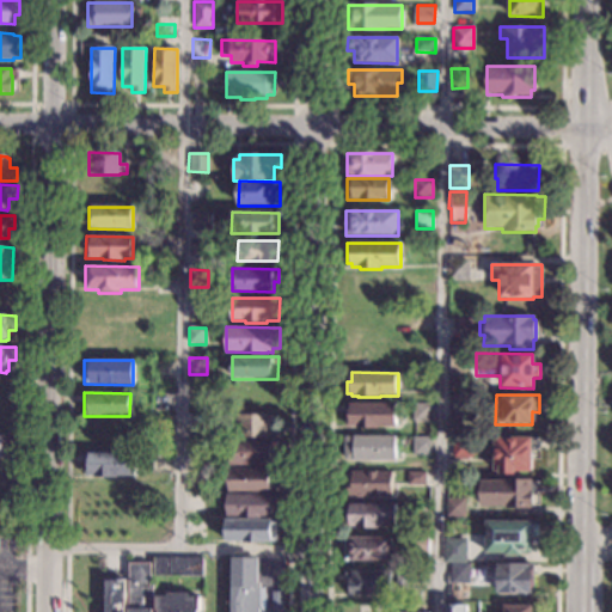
[(398,404),(398,427),(380,427),(380,428),(357,429),(357,427),(346,427),(346,409),(350,409),(350,404),(398,404)]
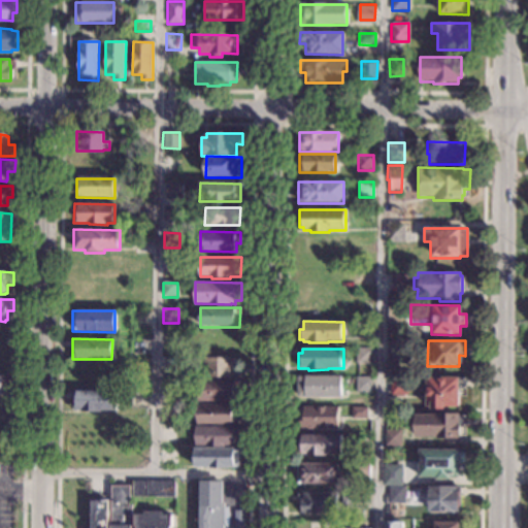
[(372,365),(356,364),(356,349),(372,349),(372,365)]
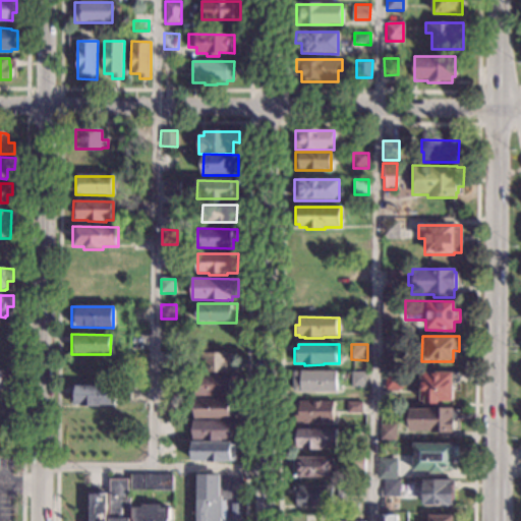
[(174,361),(160,361),(160,352),(172,352),(174,352),(174,361)]
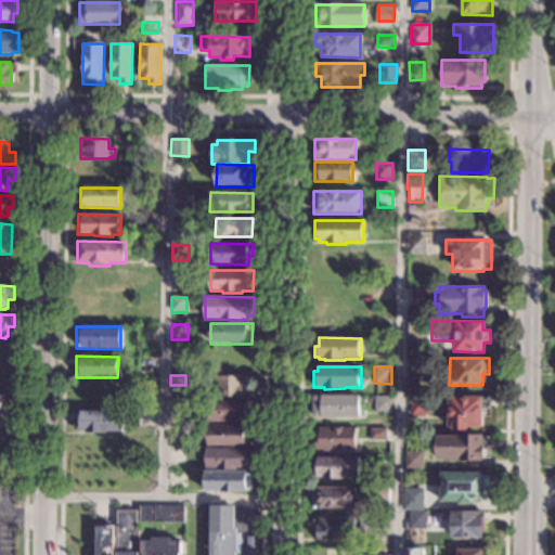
[(248,383),(253,384),(253,396),(214,395),(215,375),(248,376),(248,383)]
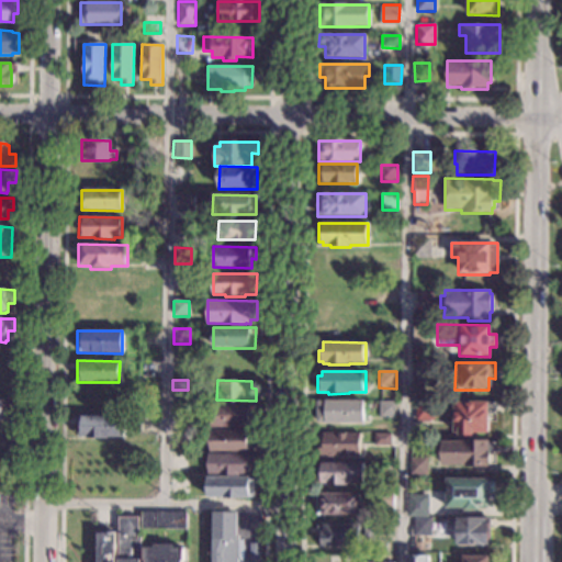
[(8,419),(0,419),(0,400),(9,401),(8,419)]
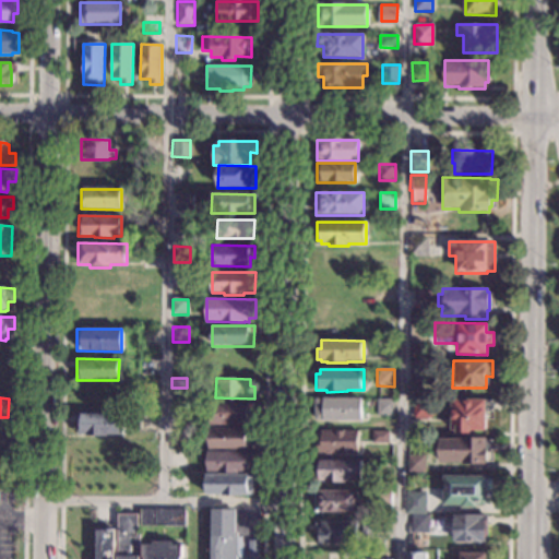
[(361,420),(314,420),(314,399),(361,399),(361,420)]
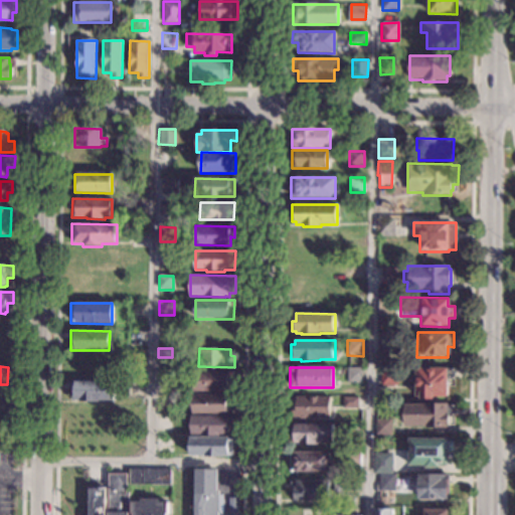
[(362,383),(347,383),(347,368),(362,368),(362,383)]
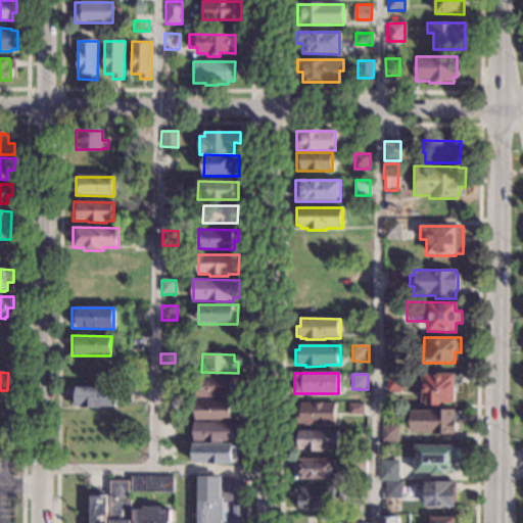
[(462,385),(455,385),(455,403),(440,403),(440,406),(425,406),(425,403),(421,403),(421,374),(462,374),(462,385)]
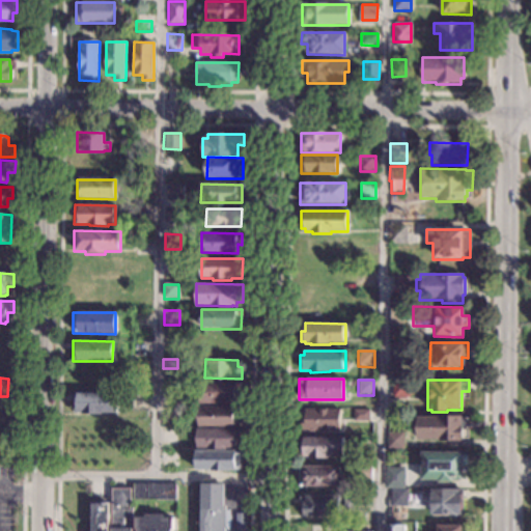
[(410,397),(392,397),(392,381),(410,381),(410,397)]
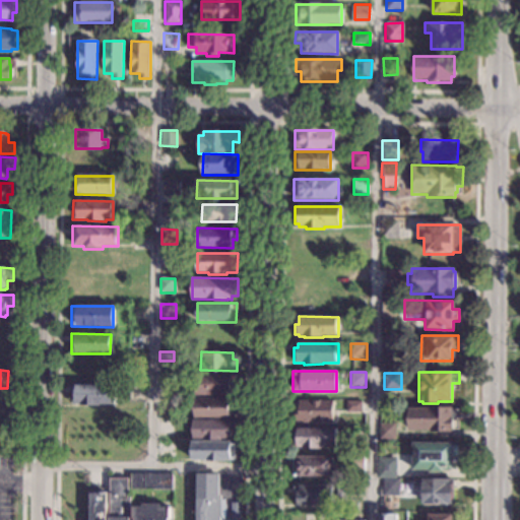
[(236,396),(195,395),(195,375),(236,376),(236,396)]
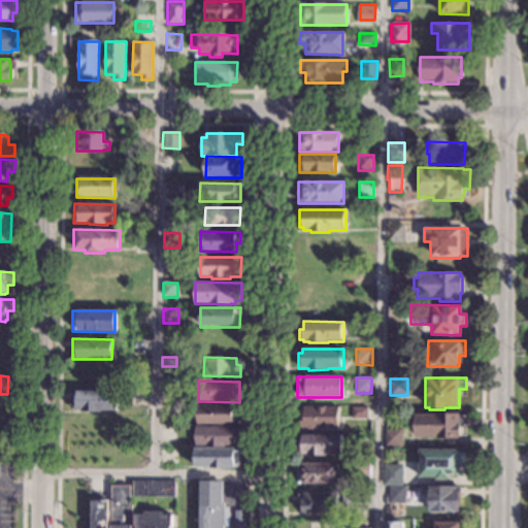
[(118,410),(101,410),(101,413),(81,413),(81,410),(72,410),(72,392),(118,393),(118,410)]
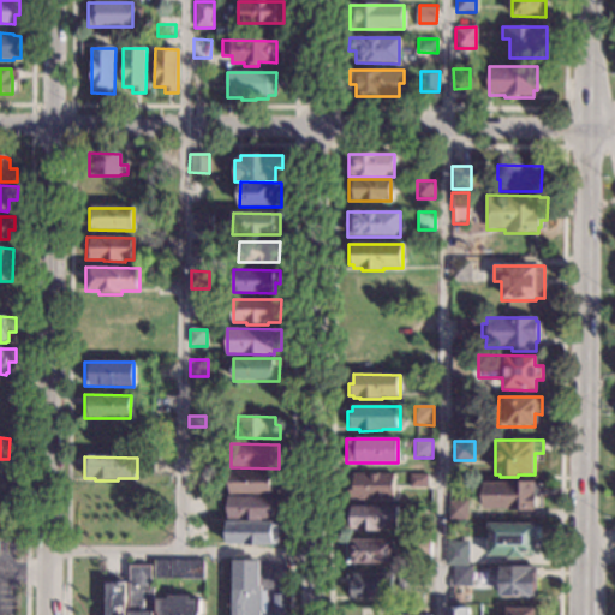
[(278,496),(231,495),(231,473),(278,473),(278,496)]
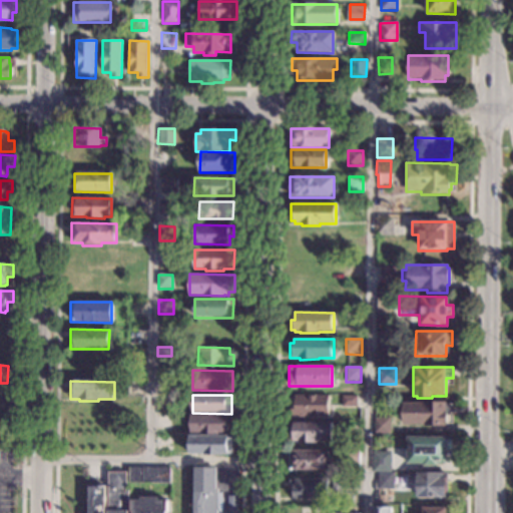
[(329,416),(307,416),(305,418),(299,418),(297,417),(292,417),(289,413),(289,410),(292,407),(292,401),(294,401),(294,395),(329,395),(329,416)]
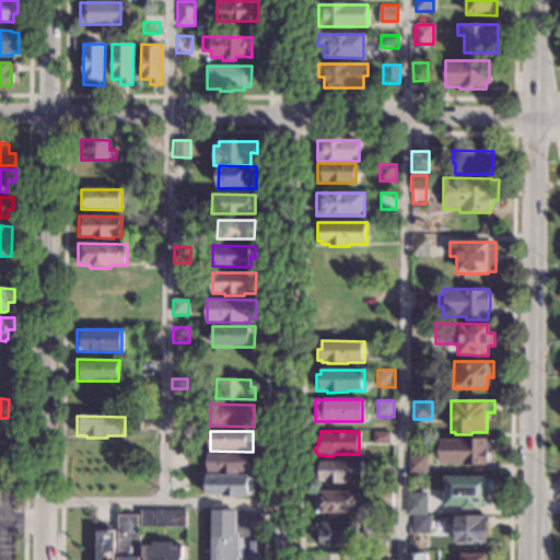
[(389,444),(373,444),(372,432),(389,432),(389,444)]
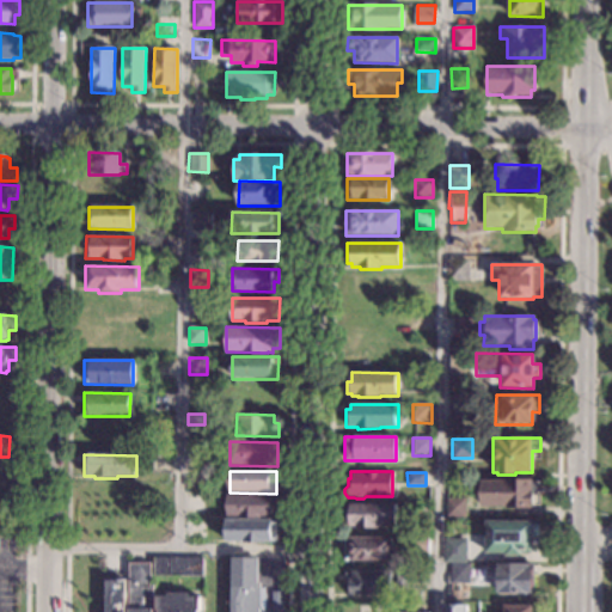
[(540,495),(534,495),(534,508),(505,508),(505,507),(479,506),(479,481),(540,481),(540,495)]
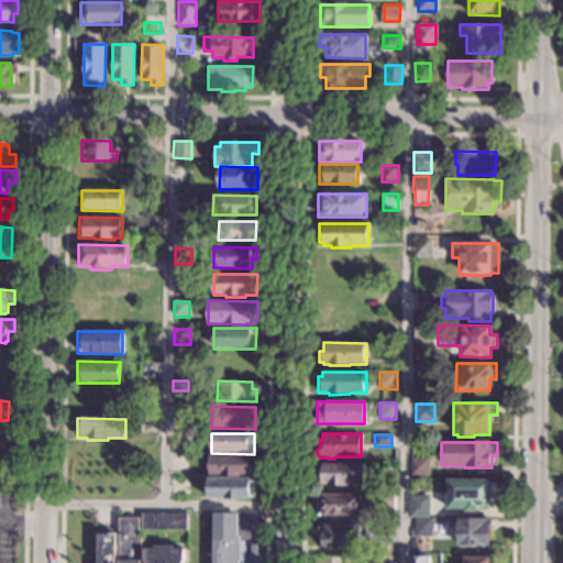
[(255,464),(250,464),(250,477),(208,476),(209,454),(256,455),(255,464)]
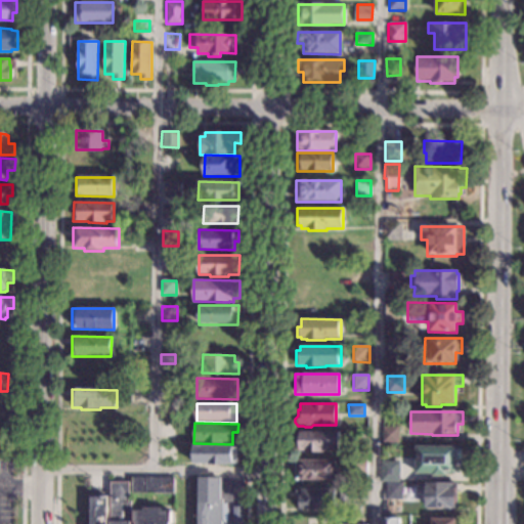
[(398,444),(382,444),(382,427),(399,427),(398,444)]
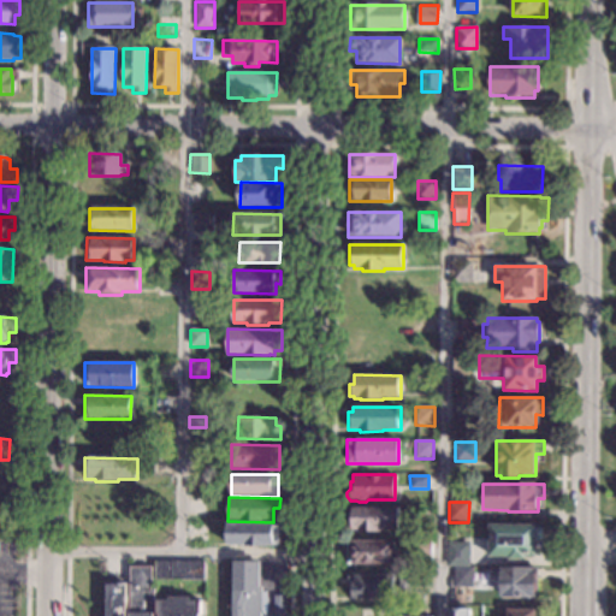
[(400,531),(359,532),(359,529),(348,529),(348,508),(400,508),(400,531)]
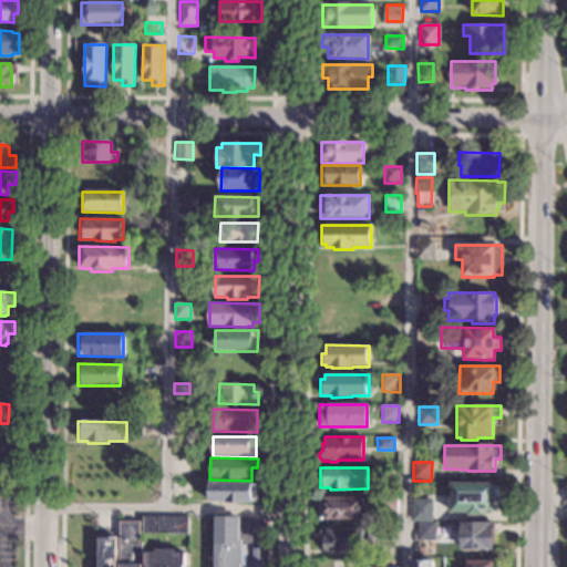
[(255,497),(253,497),(253,503),(246,503),(246,504),(209,502),(209,482),(256,482),(255,497)]
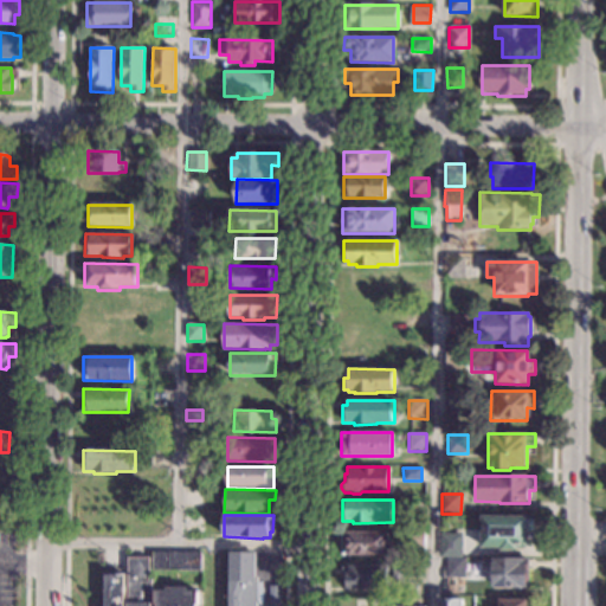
[(535,534),(528,534),(528,548),(517,548),(517,552),(500,552),(500,549),(479,548),(481,516),(535,516),(535,534)]
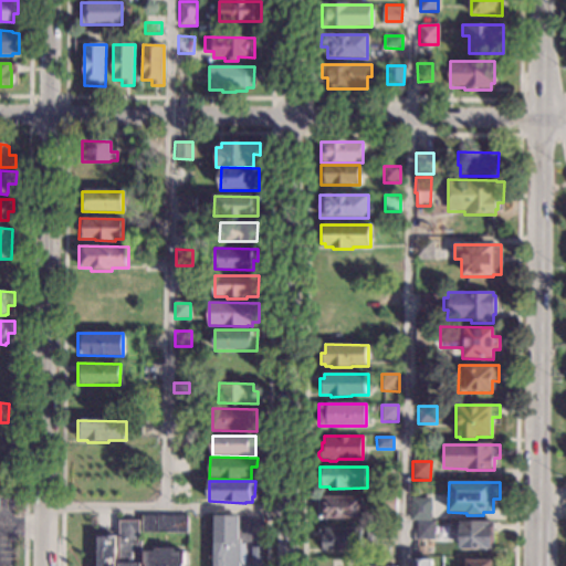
[(364,519),(318,519),(318,496),(364,496),(364,519)]
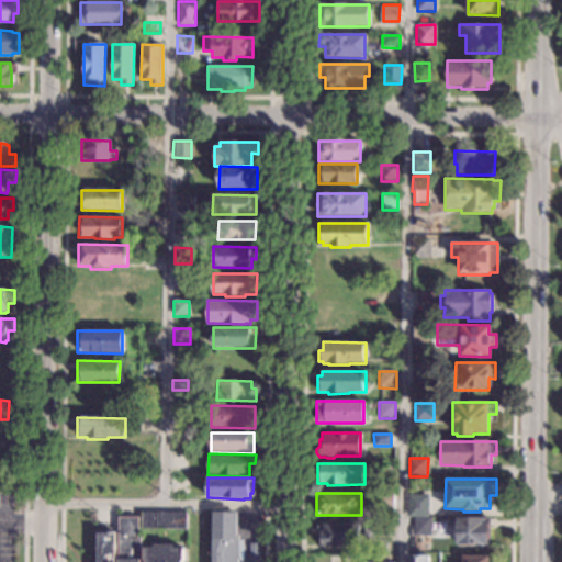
[(396,493),(395,507),(379,506),(379,493),(396,493)]
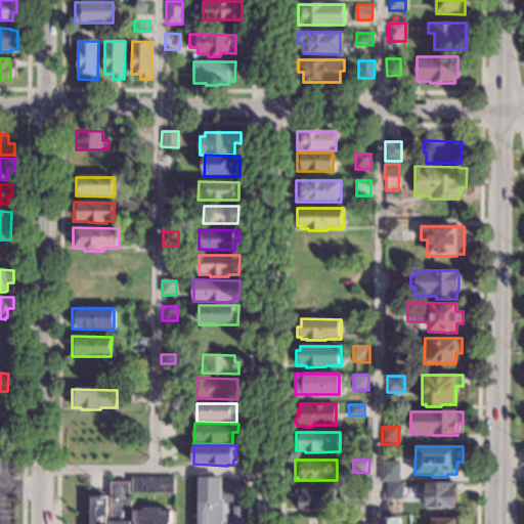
[(399,482),(381,482),(381,461),(399,461),(399,482)]
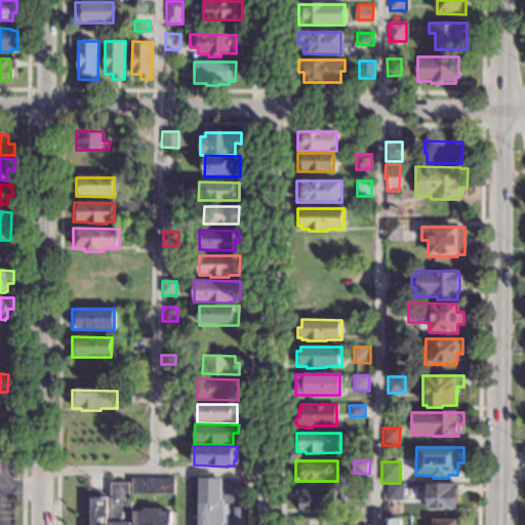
[(174,494),(132,494),(132,476),(174,477),(174,494)]
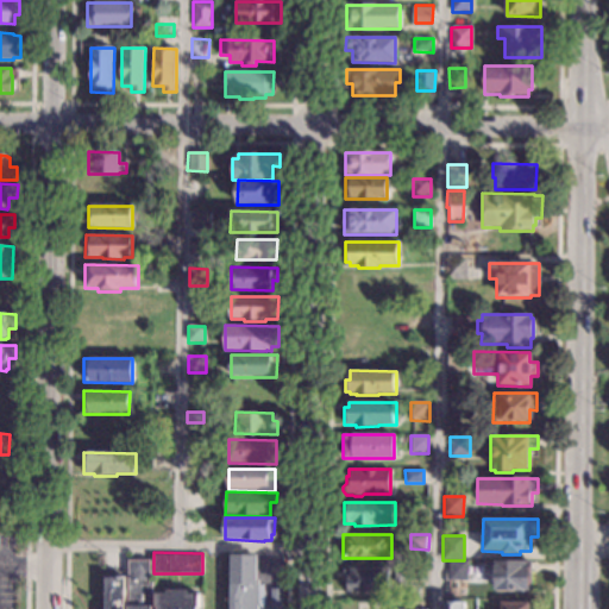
[(256,608),(202,608),(202,594),(232,595),(232,556),(257,556),(256,608)]
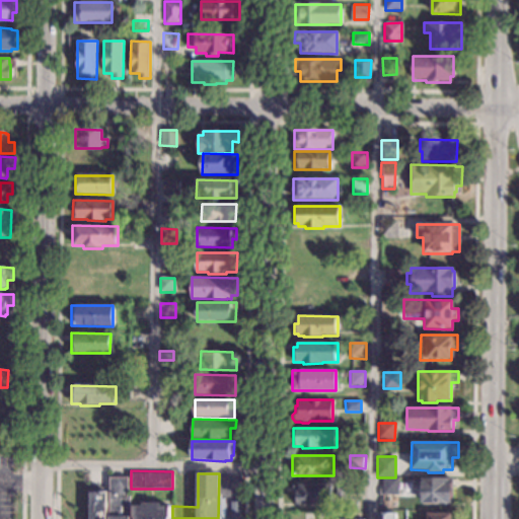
[(127,495),(130,495),(129,518),(108,518),(109,478),(127,478),(127,495)]
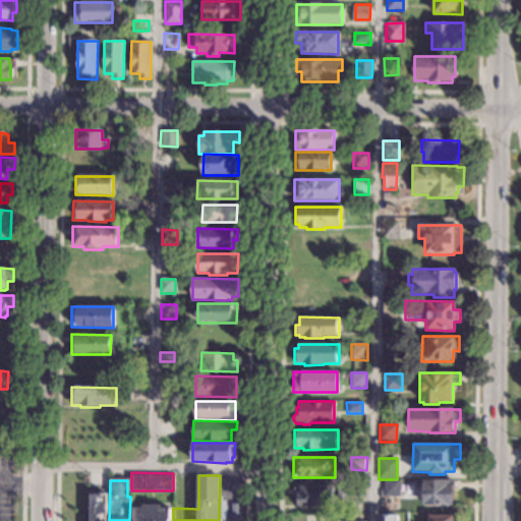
[(449,484),(452,484),(452,506),(422,506),(422,483),(427,483),(427,480),(449,480),(449,484)]
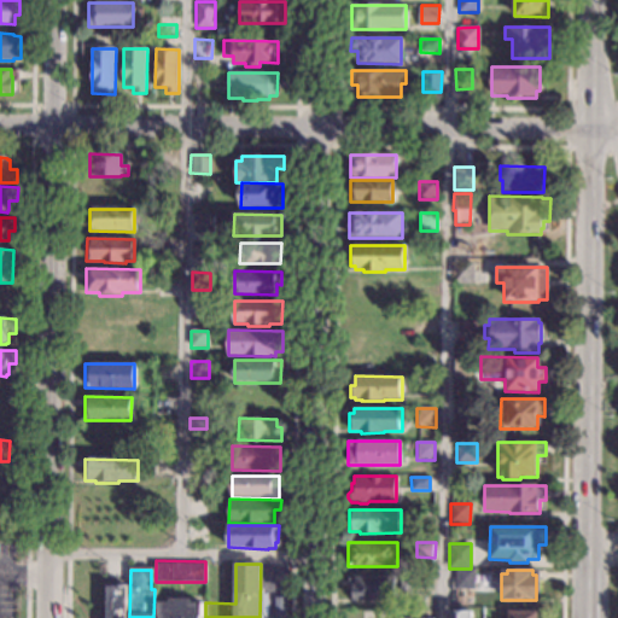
[(474,589),(454,589),(455,571),(474,571),(474,589)]
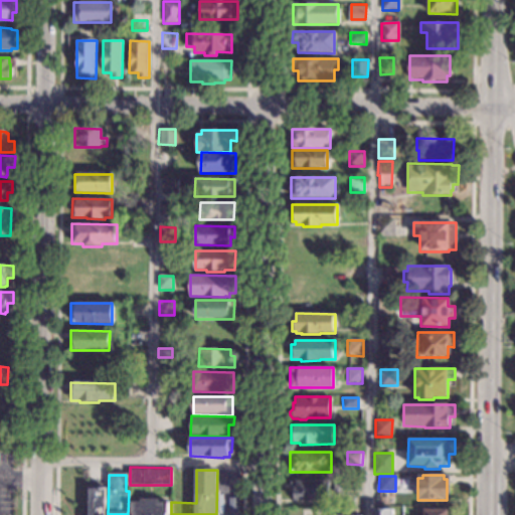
[(330,503),(295,503),(295,492),(290,492),(290,482),(330,482),(330,503)]
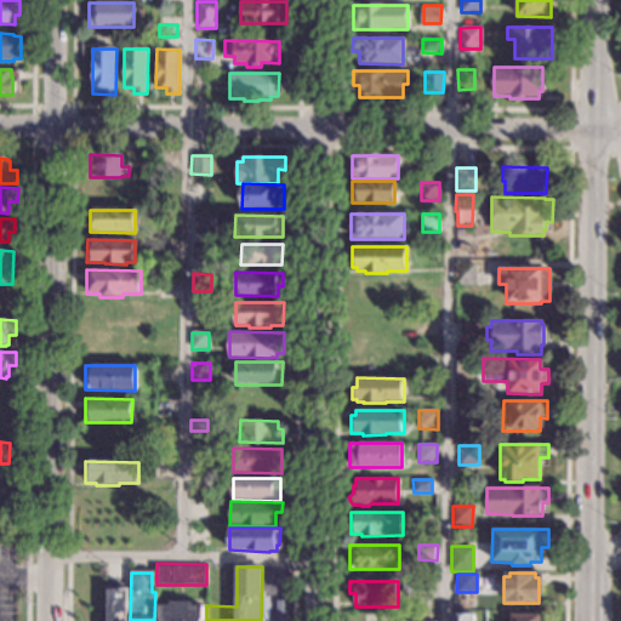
[(126,620),(107,620),(107,590),(126,590),(126,620)]
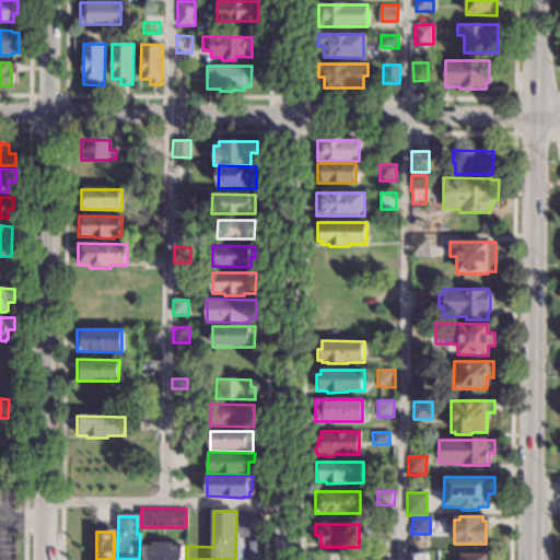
[(173,546),(183,547),(183,559),(181,559),(144,559),(144,558),(142,558),(142,546),(153,546),(153,543),(173,544),(173,546)]
